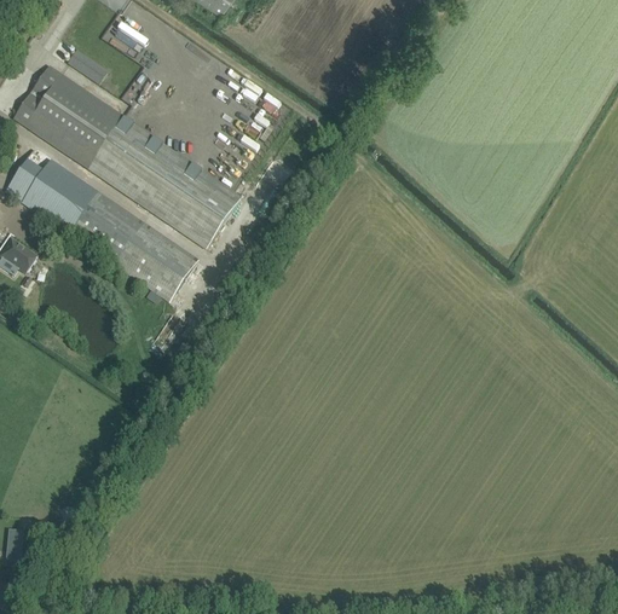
[(206,0),(220,10),(226,0),(206,0)]
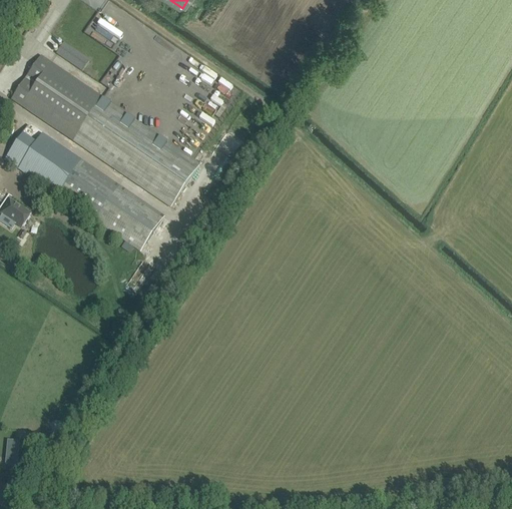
[(63,40),(56,50),(71,61),(79,51),(63,40)]
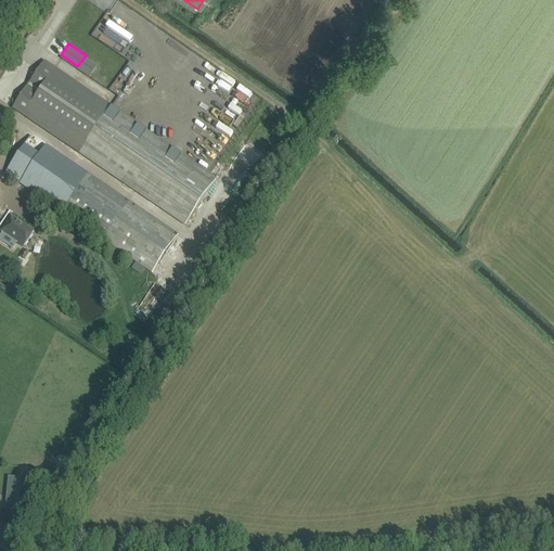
[(88,135),(108,104),(41,59),(11,104),(69,144),(80,129),(88,135)]
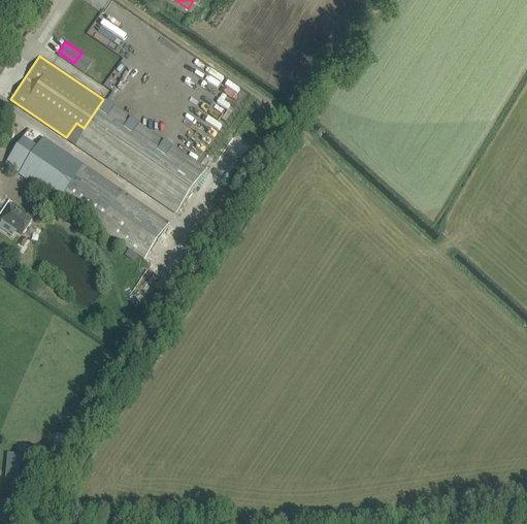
[(103,99),(84,128),(73,142),(176,209),(205,166),(104,97),(103,99)]
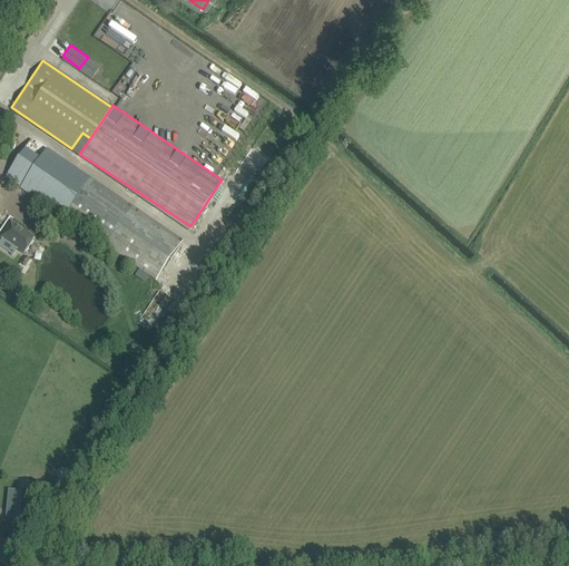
[(131,203),(40,142),(31,136),(5,175),(105,242),(156,277),(183,237),(131,203)]
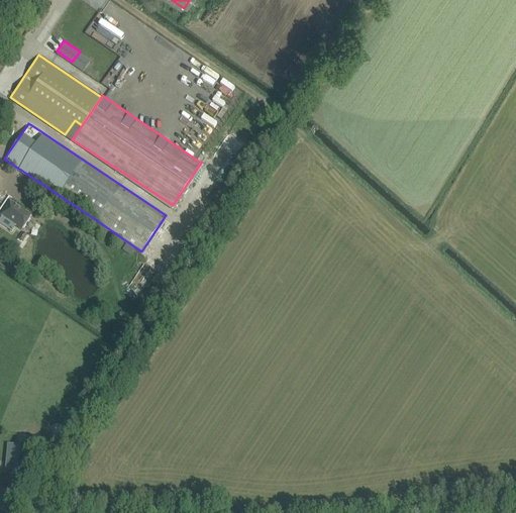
[(10,197),(0,210),(0,213),(20,227),(31,212),(10,197)]
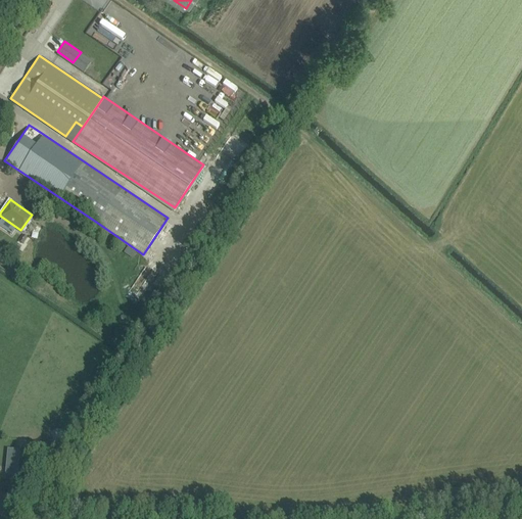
[(14,446),(11,471),(24,472),(26,447),(14,446)]
